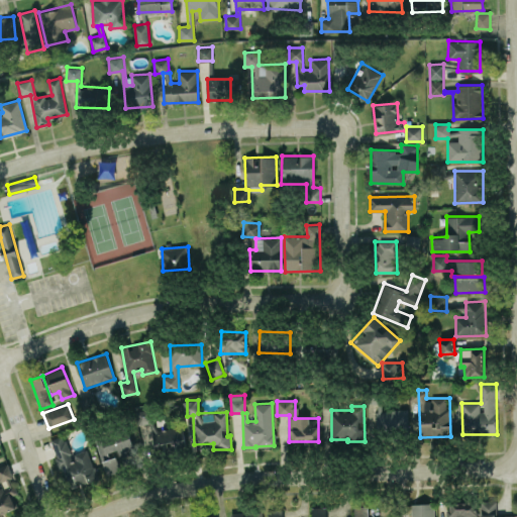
[(379,409),(378,429),(408,429),(408,409),(379,409)]
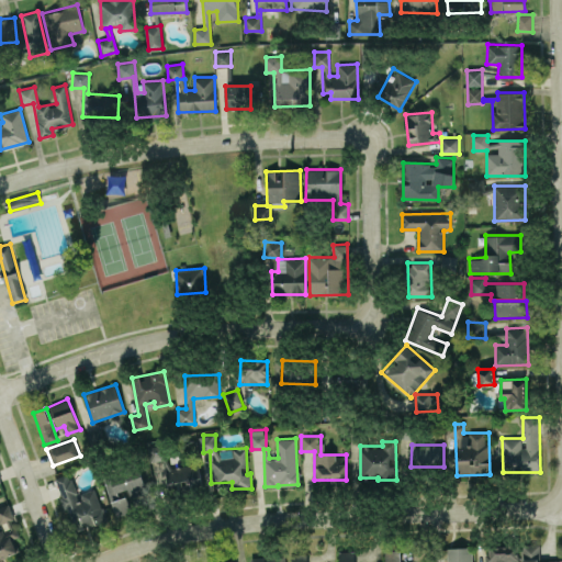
[(200,463),(167,467),(169,489),(186,486),(186,490),(202,487),(200,463)]
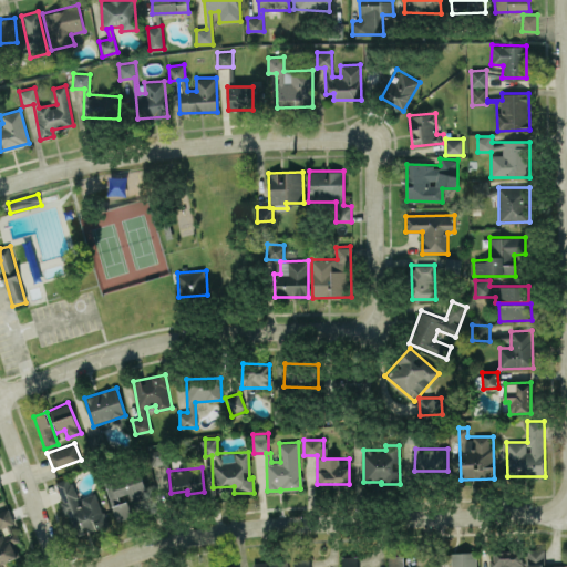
[(116,521),(133,515),(130,503),(148,497),(142,474),(106,484),(116,521)]
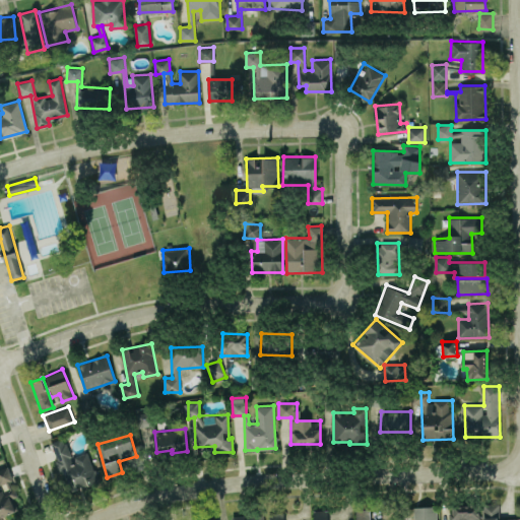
[(87,451),(72,457),(65,438),(51,443),(68,493),(99,481),(87,451)]
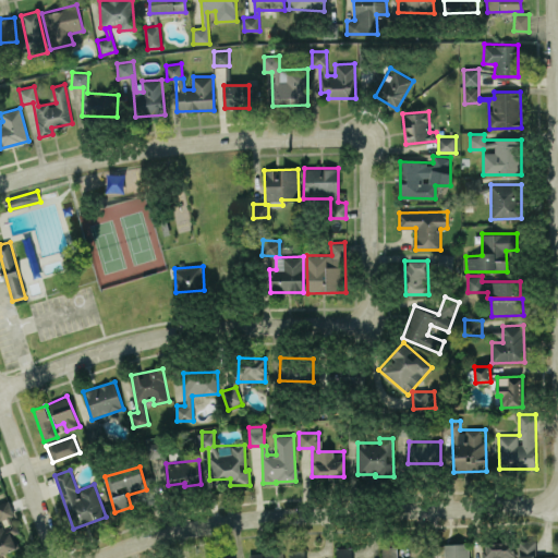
[(0,554),(23,548),(9,500),(0,502),(0,524),(1,526),(0,526),(0,554)]
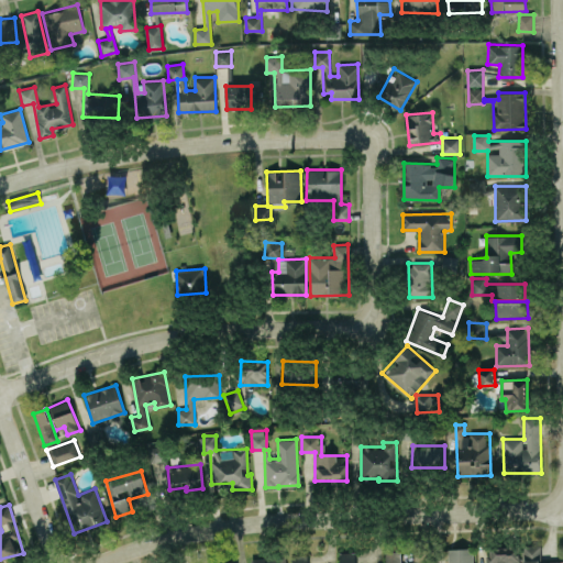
[(520,562),(519,544),(487,547),(487,562),(490,562),(489,562),(520,562)]
